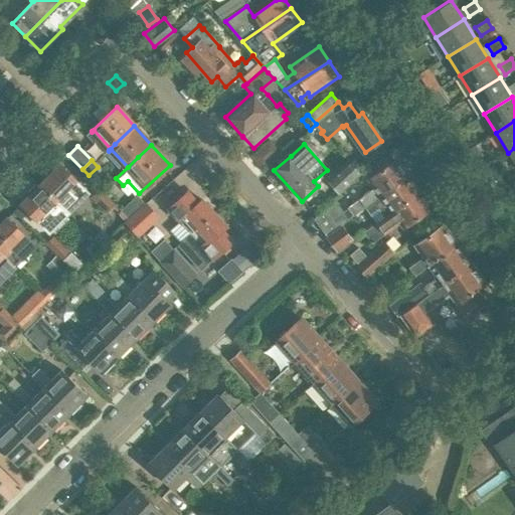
[(348,160),(327,180),(339,193),(360,173),(348,160)]
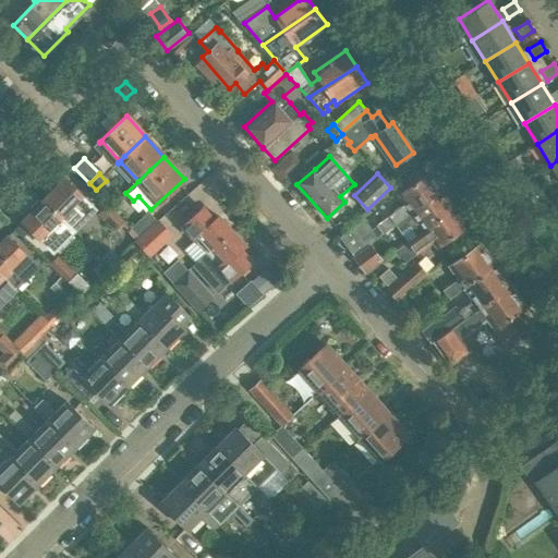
[(396,226),(441,192),(428,173),(399,195),(407,205),(377,227),(384,234),(396,225),(396,226)]
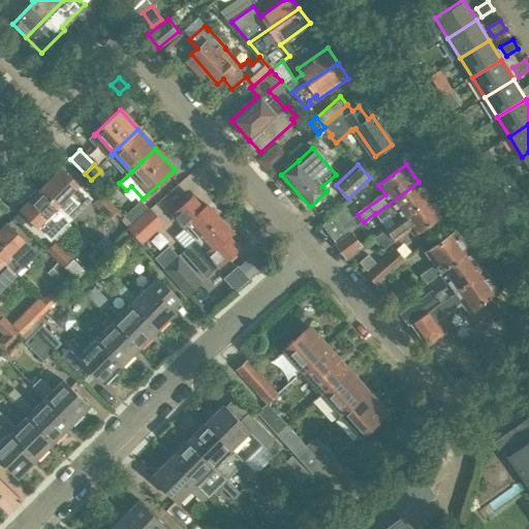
[(60,169),(40,189),(69,218),(89,198),(80,189),(60,169)]
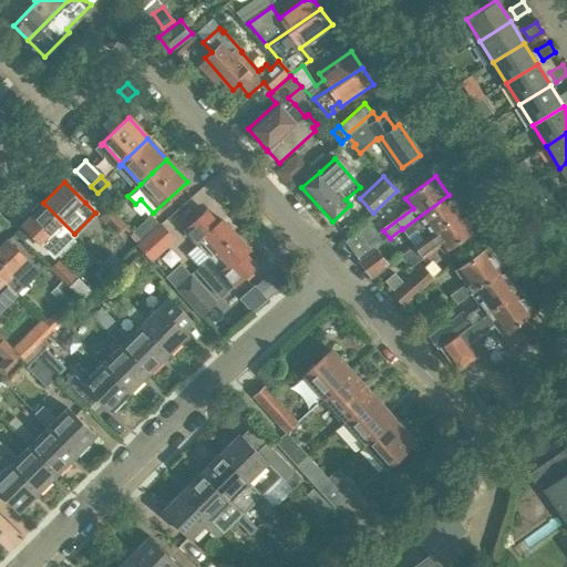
[(528,188),(542,209),(550,204),(537,183),(528,188)]
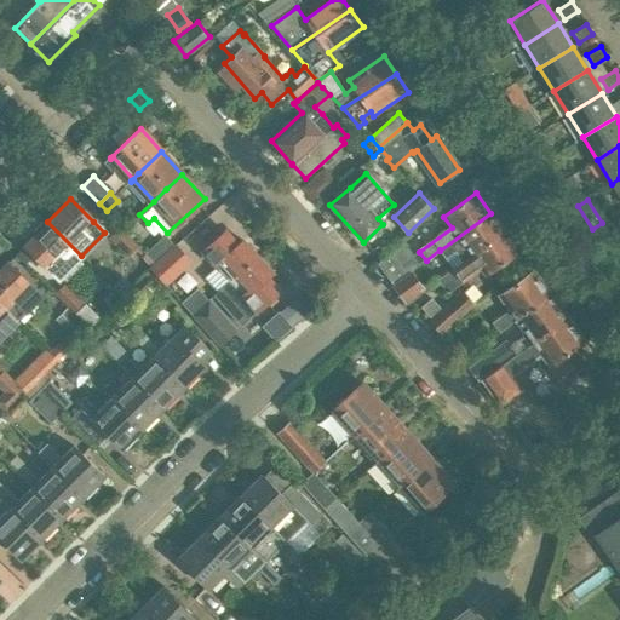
[(471,256),(504,233),(491,213),(440,251),(446,258),(464,245),(471,256)]
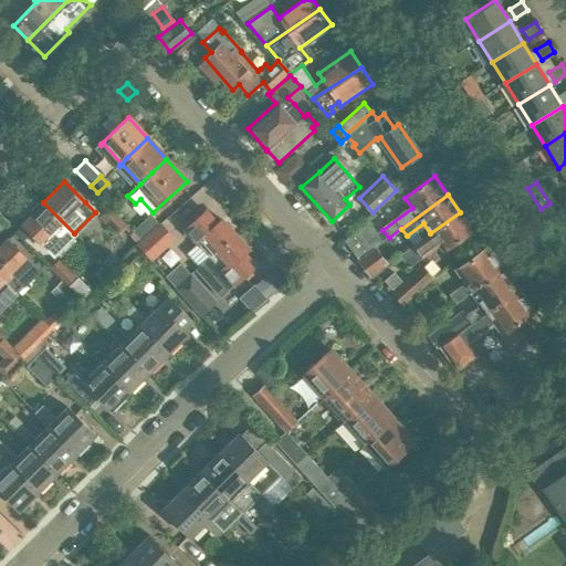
[(53,255),(74,233),(43,202),(21,224),(42,245),(43,245),(53,255)]
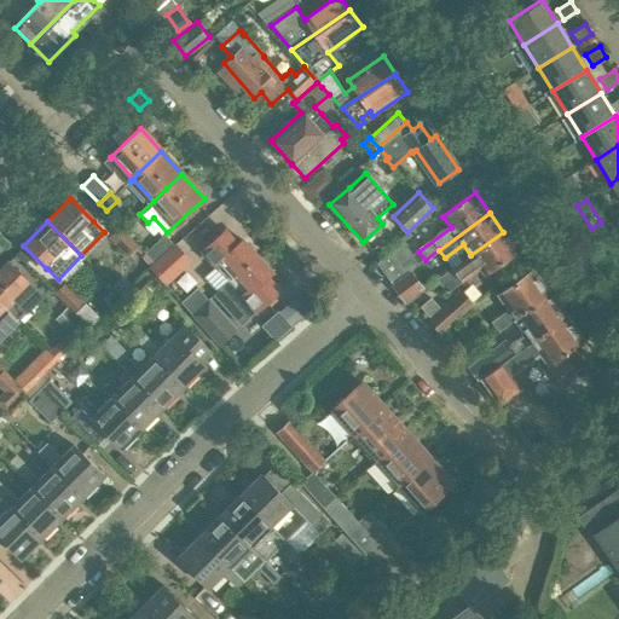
[(129,258),(138,248),(119,229),(110,238),(129,258)]
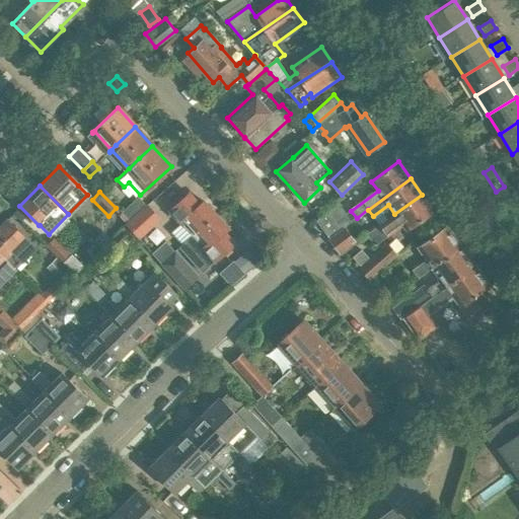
[(199,205),(189,194),(169,211),(192,235),(215,214),(203,202),(199,205)]
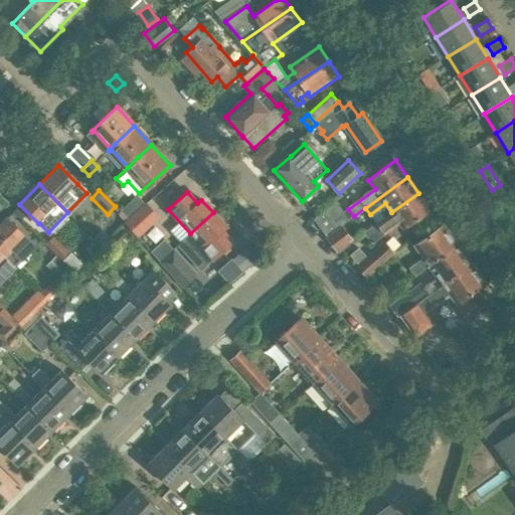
[(403,229),(431,209),(418,193),(391,212),(364,232),(372,244),(385,234),(382,230),(397,220),(403,229)]
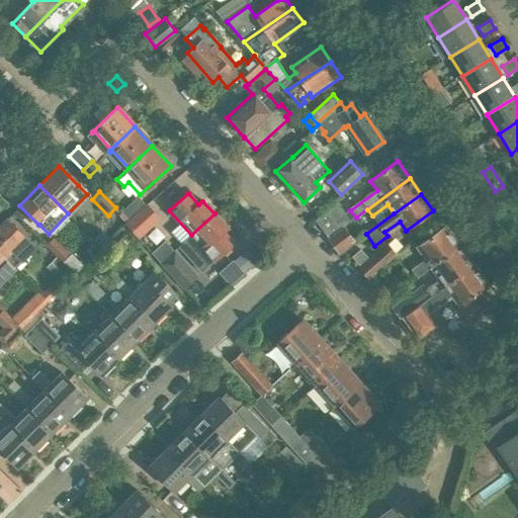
[(130,221),(146,205),(138,197),(121,212),(130,221)]
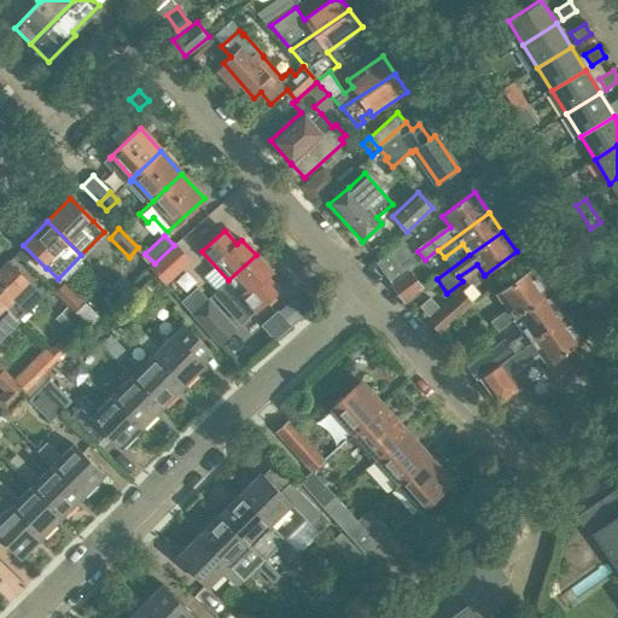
[(389,283),(417,263),(401,242),(375,264),(389,283)]
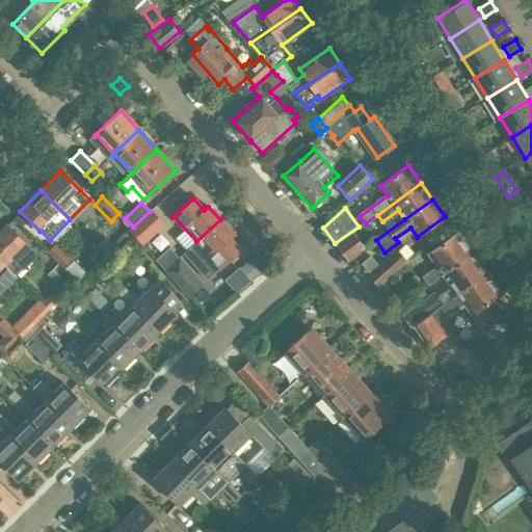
[(150,211),(133,227),(129,231),(141,244),(163,225),(150,211)]
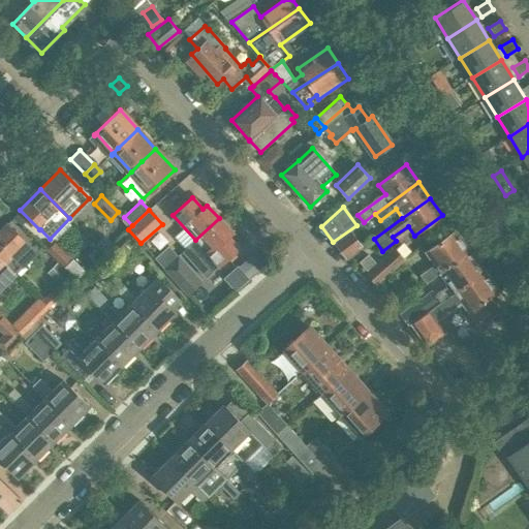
[(195,240),(182,251),(206,277),(238,248),(227,237),(231,232),(219,218),(195,240)]
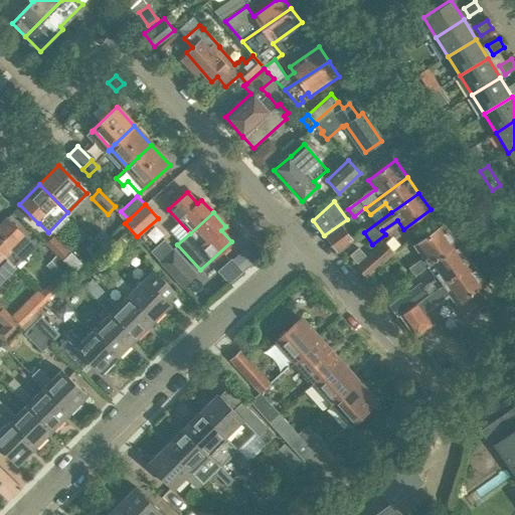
[(0,250),(15,266),(34,246),(6,218),(0,223),(0,250)]
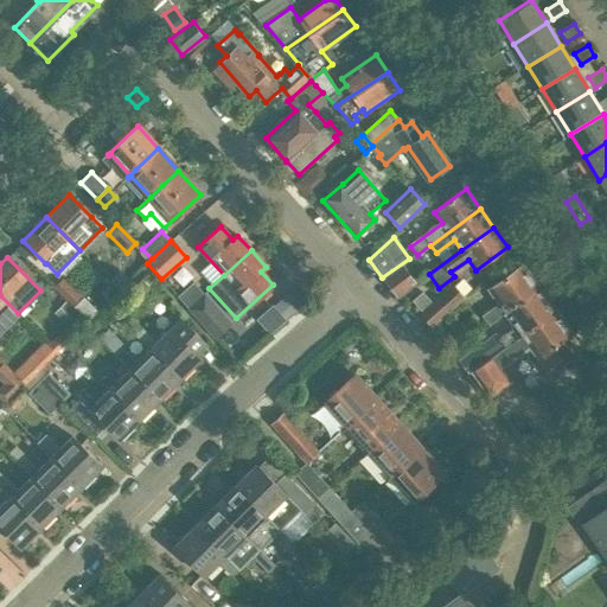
[(489,325),(505,313),(537,289),(521,266),(487,289),(499,305),(483,317),(489,325)]
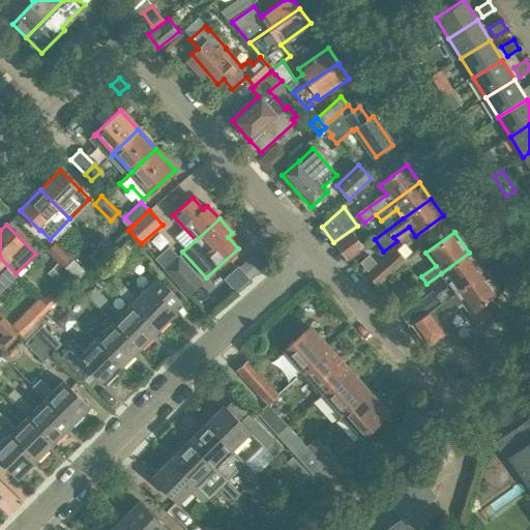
[(346,260),(360,249),(350,235),(335,245),(346,260)]
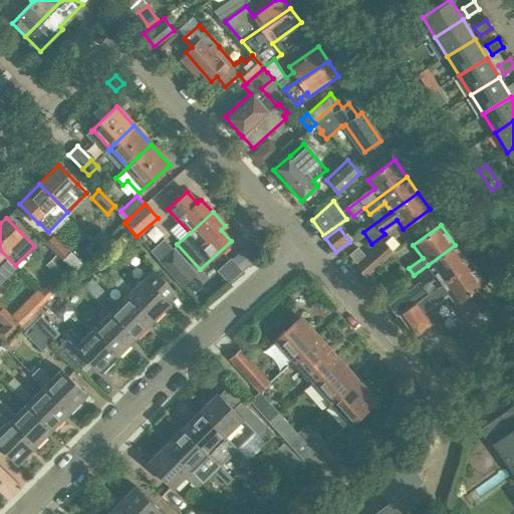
[(62,261),(71,252),(54,236),(45,245),(62,261)]
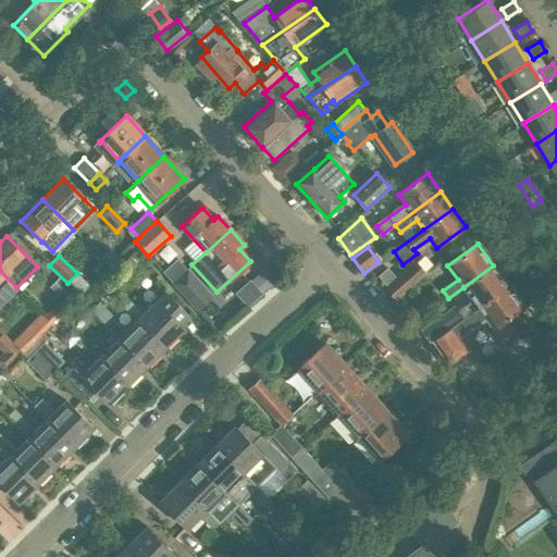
[(132,277),(141,268),(131,257),(121,267),(132,277)]
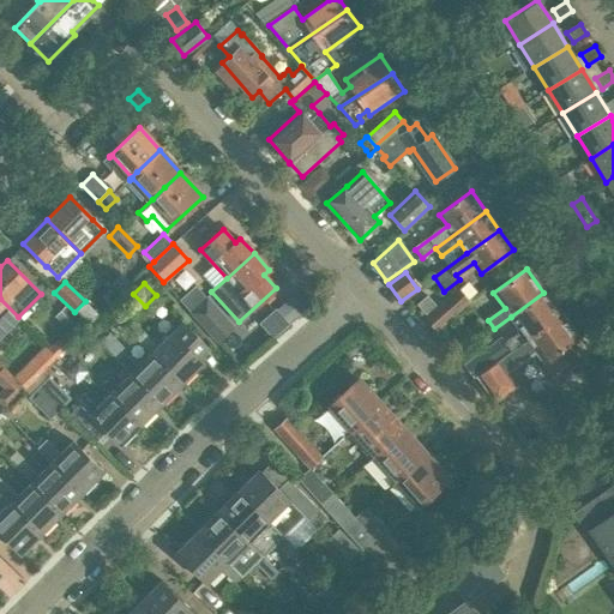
[(190,312),(205,298),(196,286),(180,301),(190,312)]
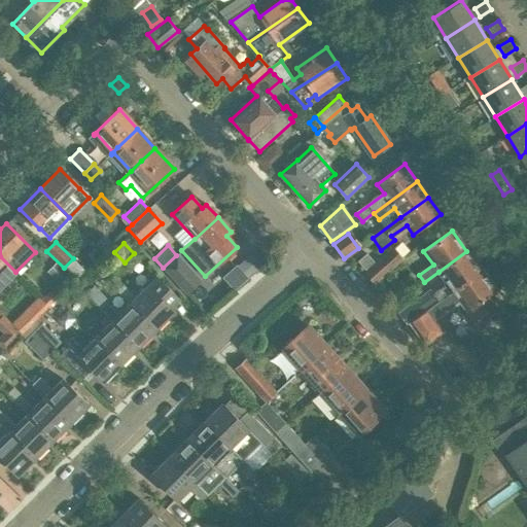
[(375,284),(402,259),(393,248),(376,264),(366,254),(358,261),(366,272),(365,273),(375,284)]
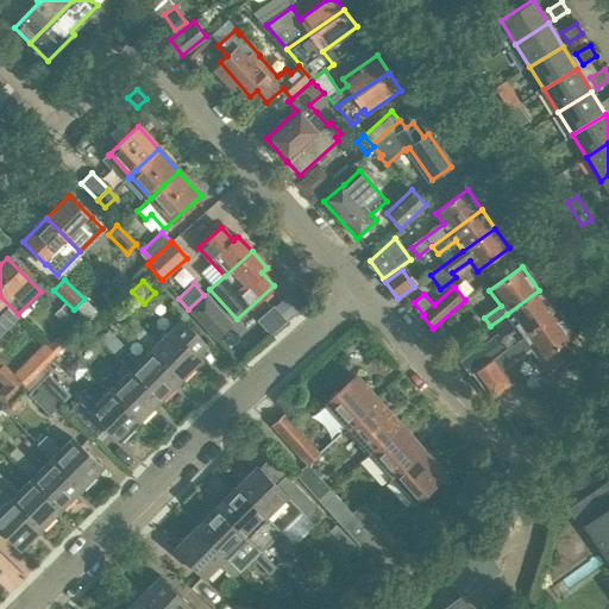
[(472,374),(556,313),(539,290),(507,314),(516,328),(501,340),(497,336),(460,362),(470,375),(472,374)]
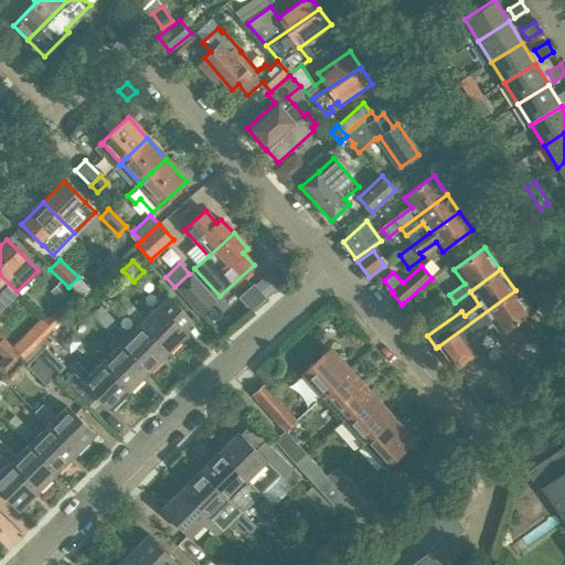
[(200,315),(215,301),(189,274),(174,287),(200,315)]
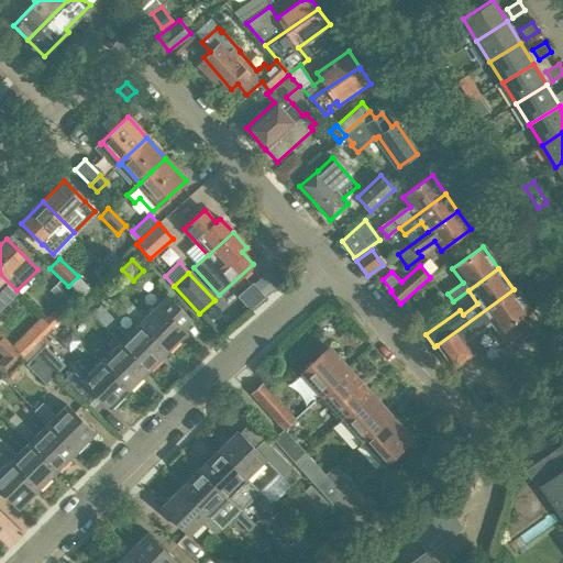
[(0,307),(17,290),(0,274),(0,307)]
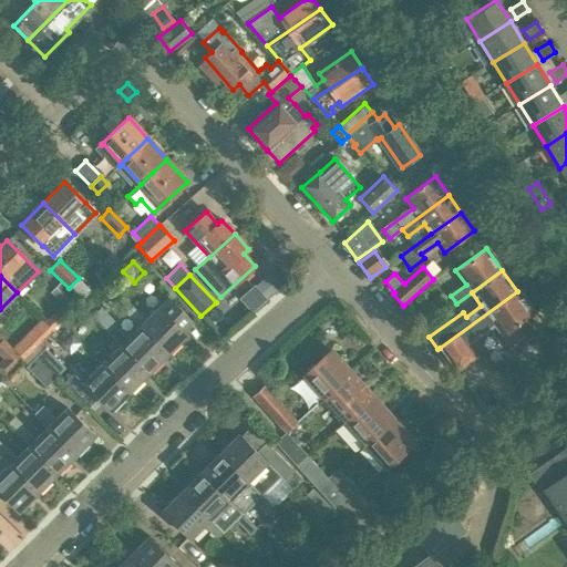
[(65,309),(76,298),(61,282),(51,292),(65,309)]
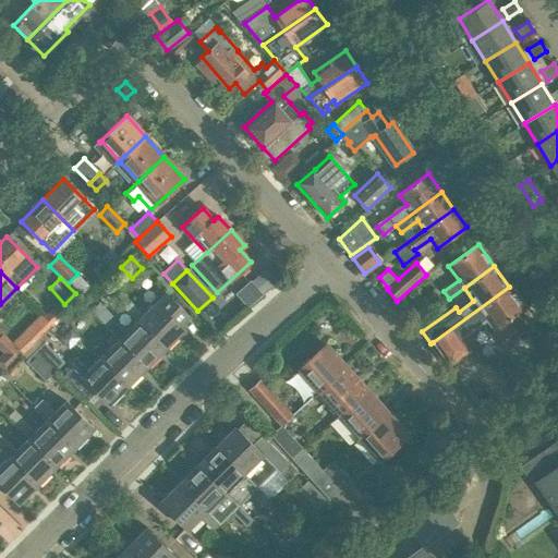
[(509,287),(433,342),(448,363),(468,349),(458,337),(485,317),(493,327),(506,344),(522,331),(512,318),(525,308),(509,287)]
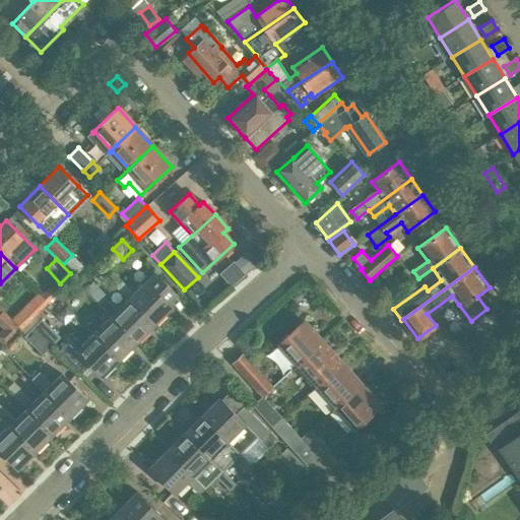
[(177,295),(154,273),(134,294),(122,281),(116,287),(128,300),(153,325),(172,307),(168,304),(177,295)]
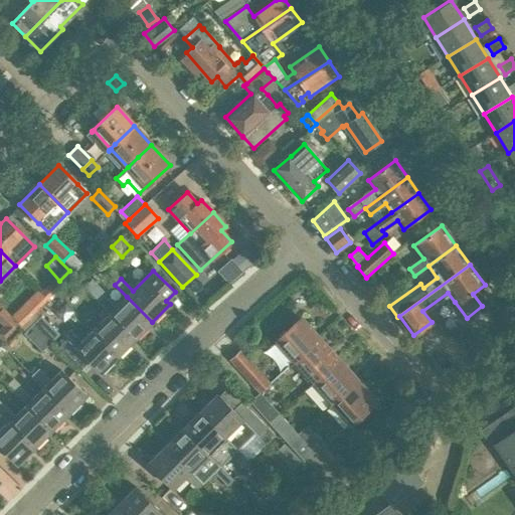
[(378,300),(387,293),(371,275),(362,283),(378,300)]
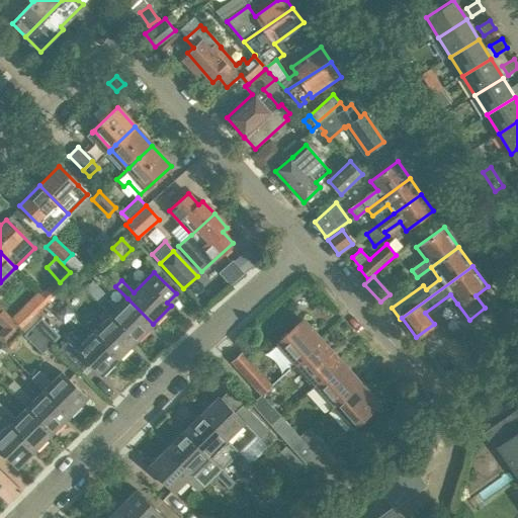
[(57,292),(55,294),(63,303),(72,293),(64,285),(57,292)]
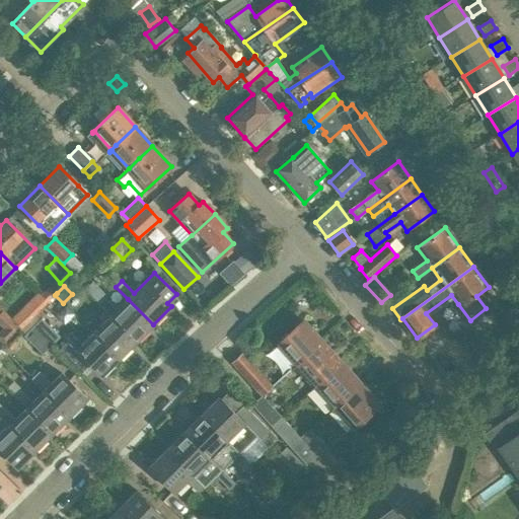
[(49,301),(55,295),(57,293),(50,287),(42,295),(49,301)]
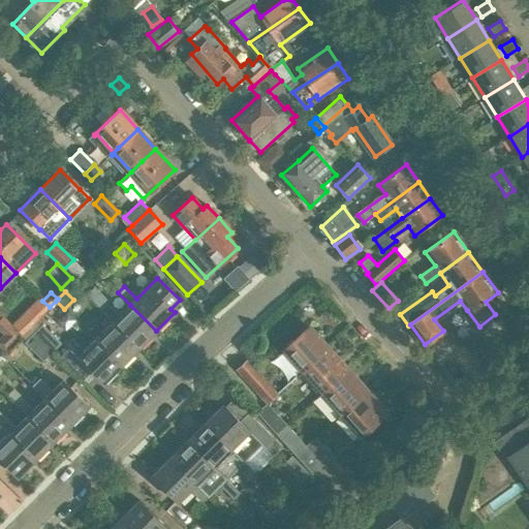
[(39,317),(50,307),(42,301),(32,311),(39,317)]
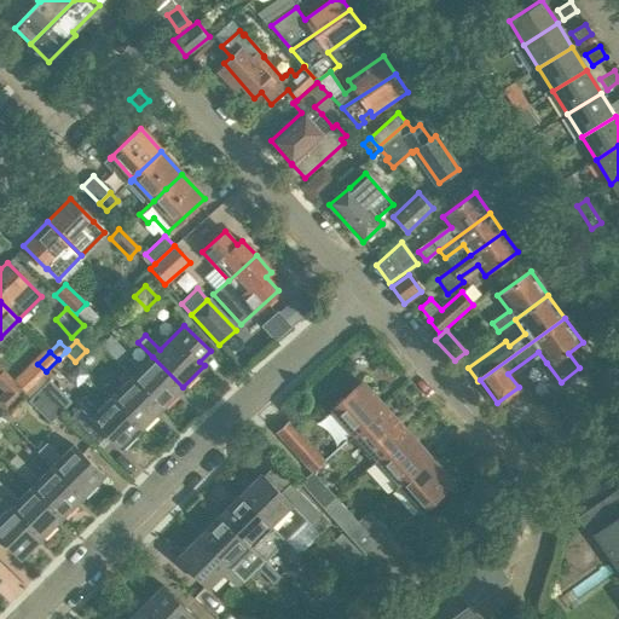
[(138,370),(123,356),(117,363),(132,377),(162,408),(183,387),(152,357),(138,370)]
